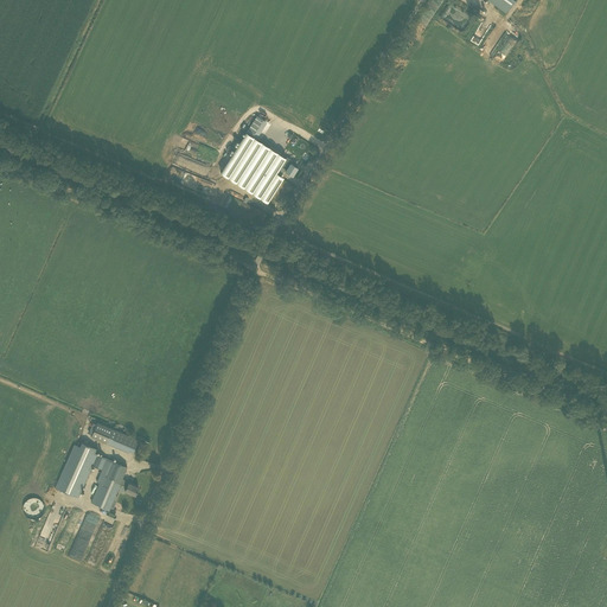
[(490,0),(494,2),(506,12),(513,0),(490,0)]
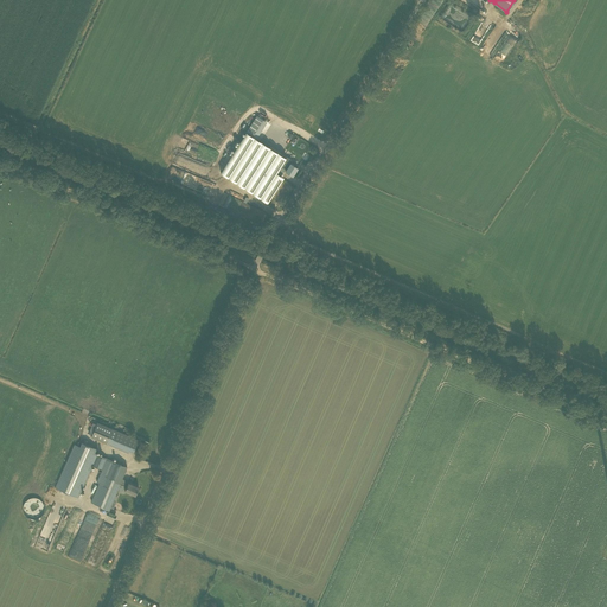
[(257,135),(266,120),(255,114),(247,129),(257,135)]
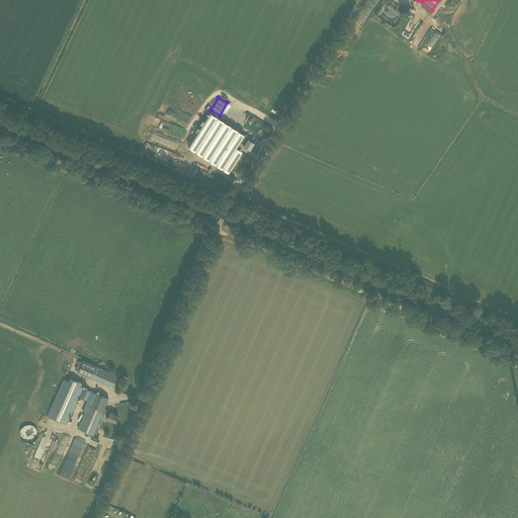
[(244,135),(209,112),(188,147),(227,172),(241,151),(240,150),(236,148),(236,147),(240,141),(244,135)]
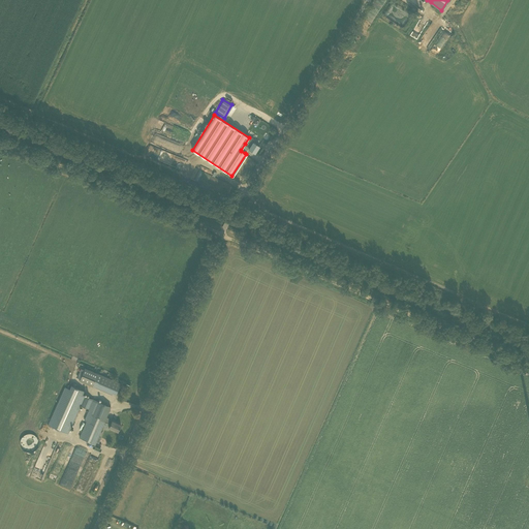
[(253,142),(253,143),(248,139),(245,145),(248,147),(250,148),(249,149),(254,153),(259,146),(253,142)]
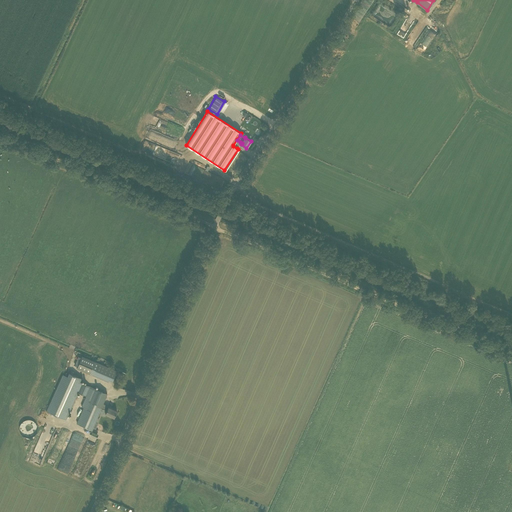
[(176,154),(154,144),(152,148),(155,149),(162,153),(161,155),(163,156),(164,154),(174,159),(176,154)]
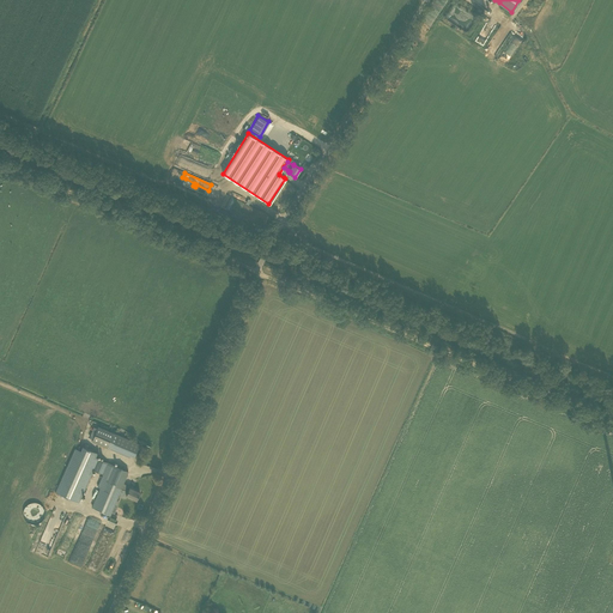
[(140,444),(98,426),(97,428),(93,426),(90,437),(93,438),(92,441),(129,456),(131,454),(134,456),(140,444)]
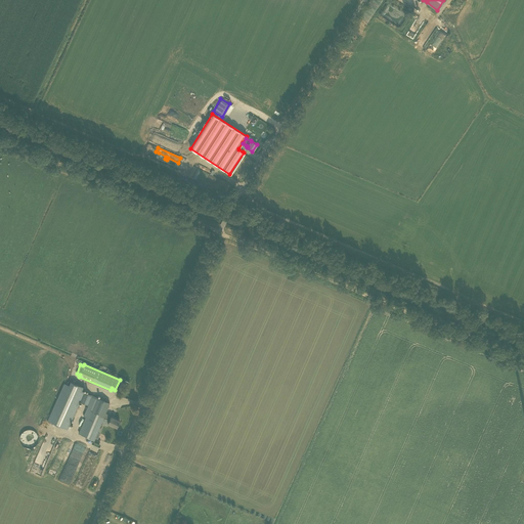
[(107,426),(108,424),(117,427),(120,420),(111,417),(104,415),(110,402),(93,396),(82,391),(84,387),(71,381),(69,385),(63,383),(47,421),(68,429),(80,401),(88,405),(83,416),(86,417),(79,433),(93,440),(94,437),(98,439),(99,436),(95,435),(100,423),(107,426)]
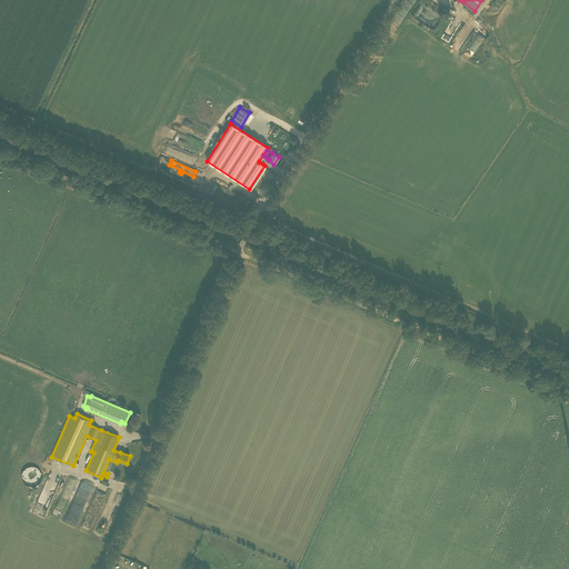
[(49,473),(32,511),(43,516),(60,478),(49,473)]
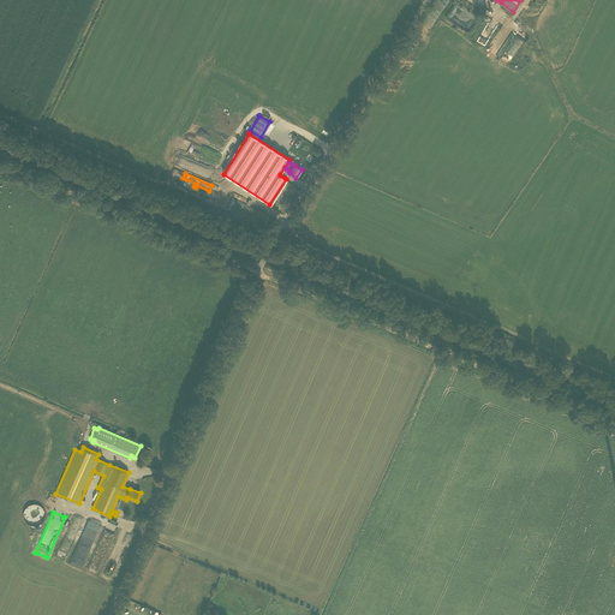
[(91,544),(96,530),(84,525),(82,533),(88,536),(87,542),(91,544)]
